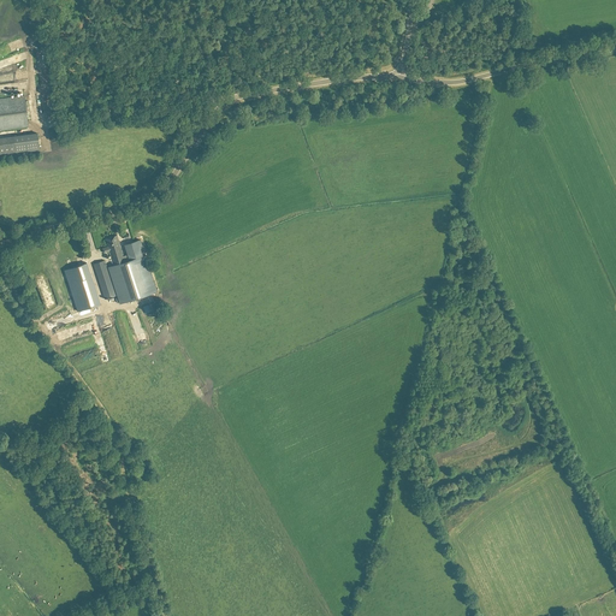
[(23,95),(0,98),(0,129),(28,126),(23,95)]
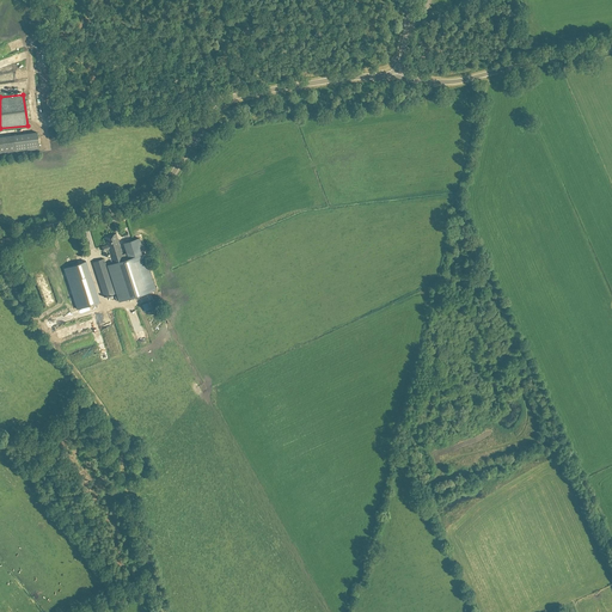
[(37,133),(13,136),(14,152),(40,150),(37,133)]
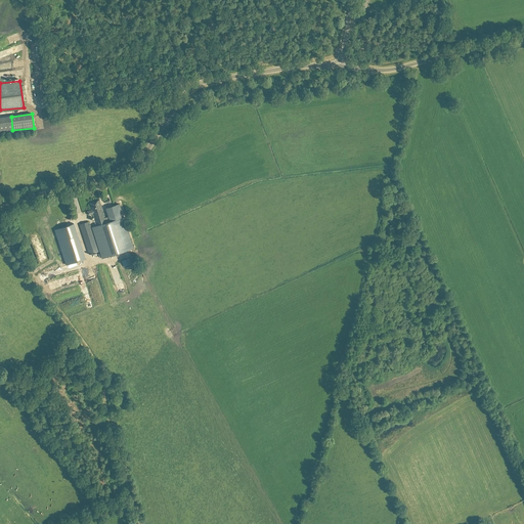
[(111,222),(106,223),(99,201),(89,204),(91,210),(86,211),(88,215),(93,214),(96,225),(91,227),(102,259),(133,249),(119,205),(108,208),(111,214),(108,215),(111,222)]
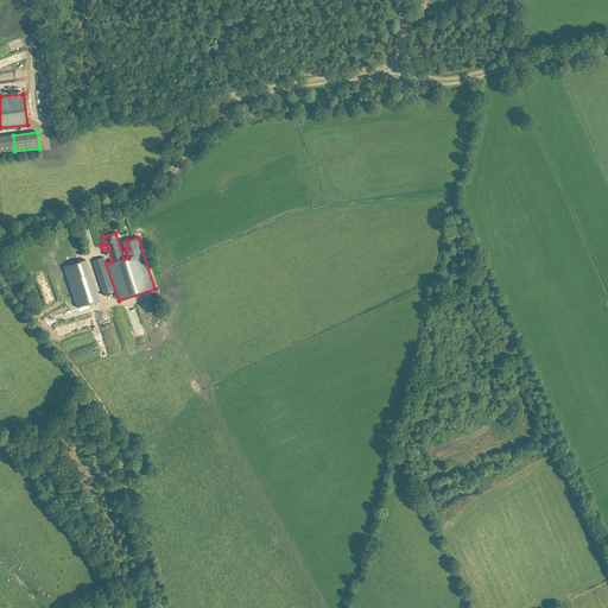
[(103,296),(114,292),(103,257),(92,260),(103,296)]
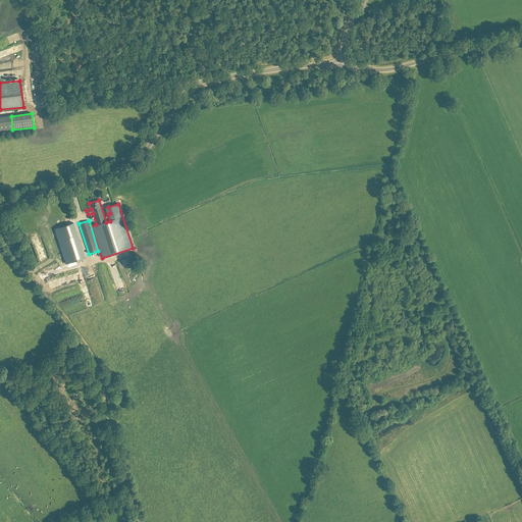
[(55,228),(59,241),(74,236),(77,235),(73,222),(55,228)]
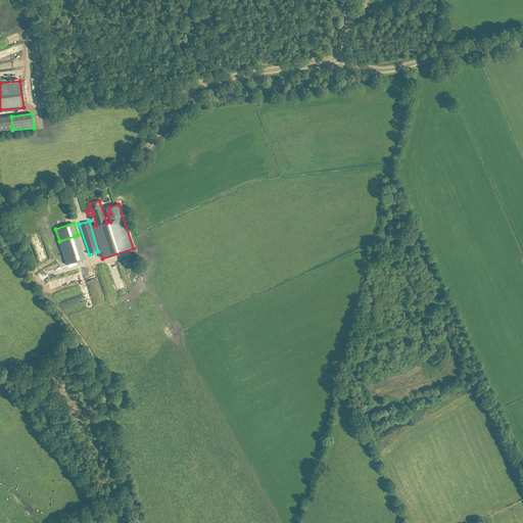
[(117,285),(122,296),(128,293),(125,283),(117,285)]
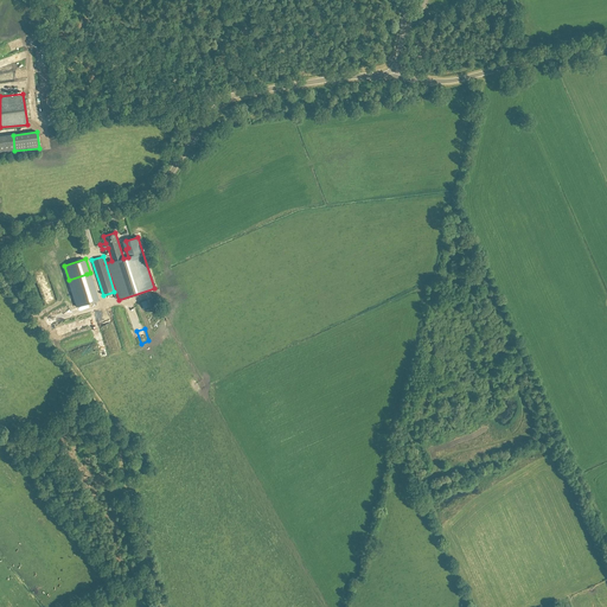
[(97,339),(103,359),(110,357),(109,353),(106,355),(104,346),(107,346),(106,342),(101,342),(101,338),(97,339)]
